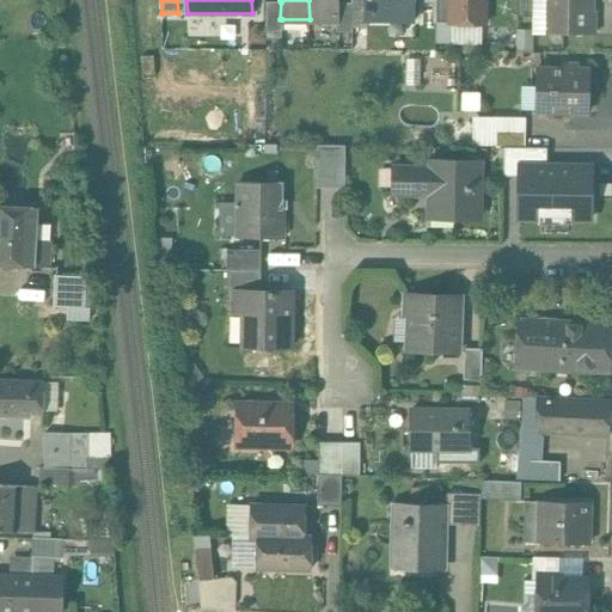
[(337,0),(308,0),(310,19),(336,19),(337,19),(338,2),(337,0)]
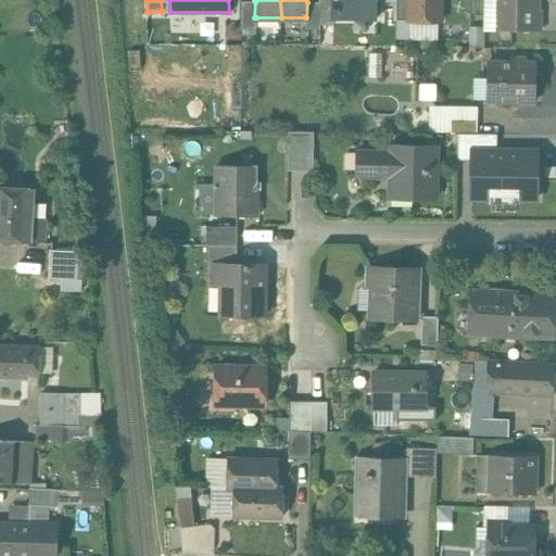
[(332,0),(319,0),(319,2),(320,2),(319,25),(320,25),(333,25),(333,19),(332,0)]
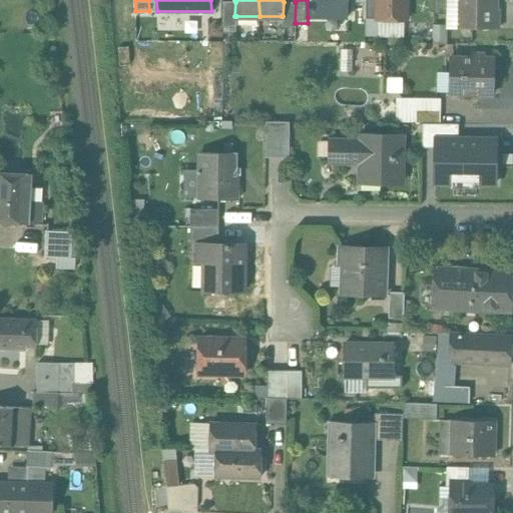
[(307,0),(308,17),(309,17),(309,16),(344,16),(344,17),(346,17),(346,0),(307,0)]
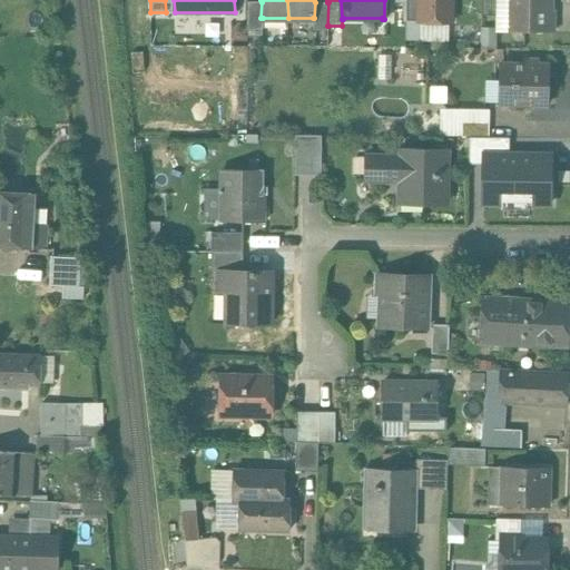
[(419,0),(405,0),(405,22),(420,22),(419,0)]
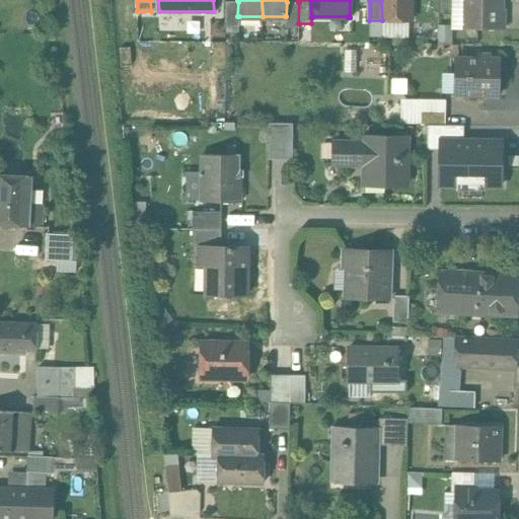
[(410,0),(381,0),(382,20),(382,24),(410,24),(410,0)]
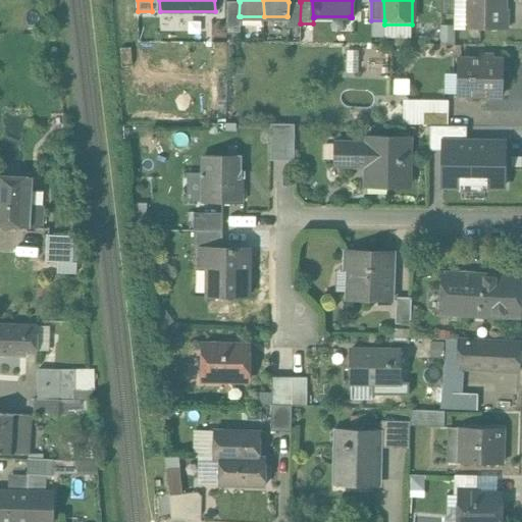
[(455,0),(440,0),(440,14),(455,14),(455,0)]
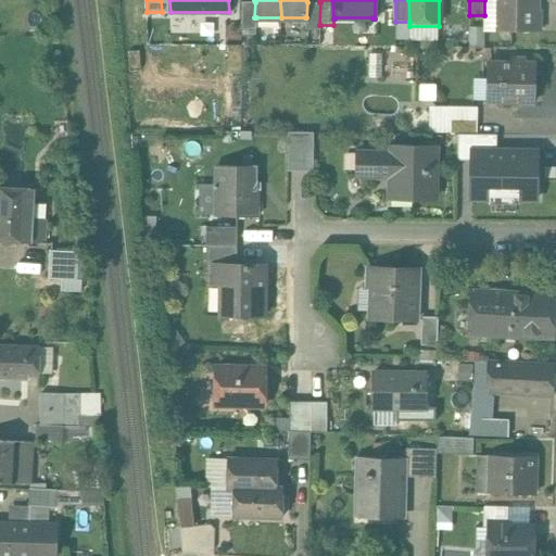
[(497,0),(496,28),(487,28),(487,29),(540,30),(540,28),(539,28),(539,12),(540,12),(540,10),(536,10),(536,0),(497,0)]
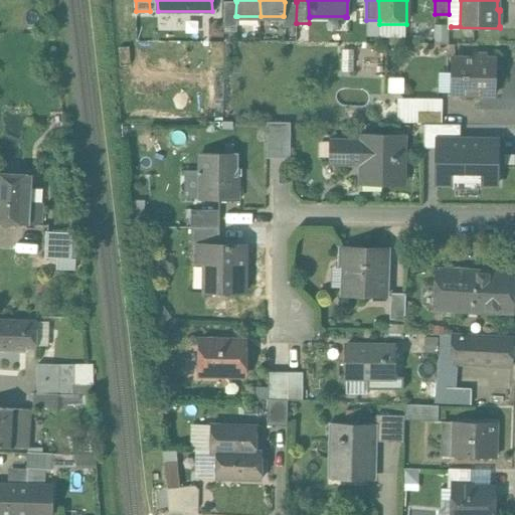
[(236,2),(224,1),(223,25),(237,26),(237,16),(235,16),(236,2)]
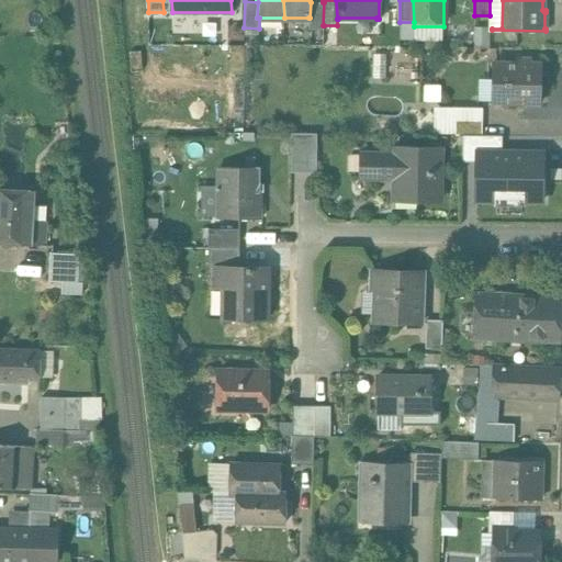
[(323,2),(311,2),(310,18),(308,18),(308,29),(324,29),(324,25),(323,25),(324,2),(323,2)]
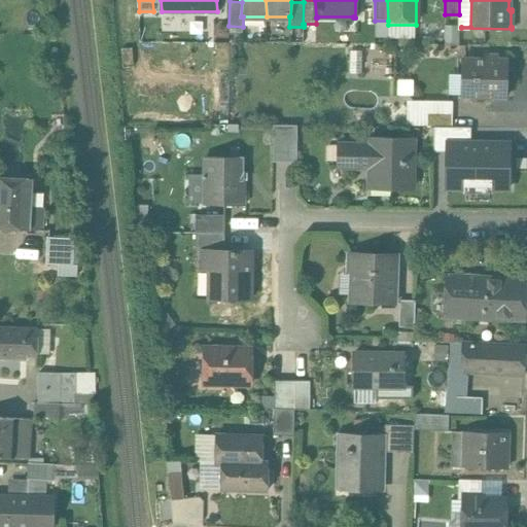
[(497,56),(485,56),(485,60),(464,59),(463,77),(468,77),(468,95),(506,95),(506,60),(497,60),(497,56)]
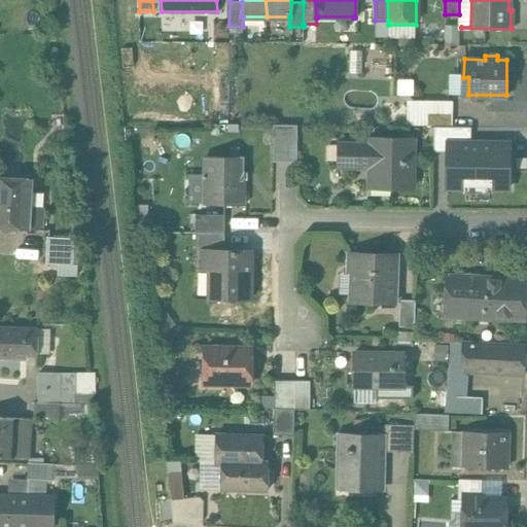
[(393,126),(417,127),(417,105),(394,105),(393,126)]
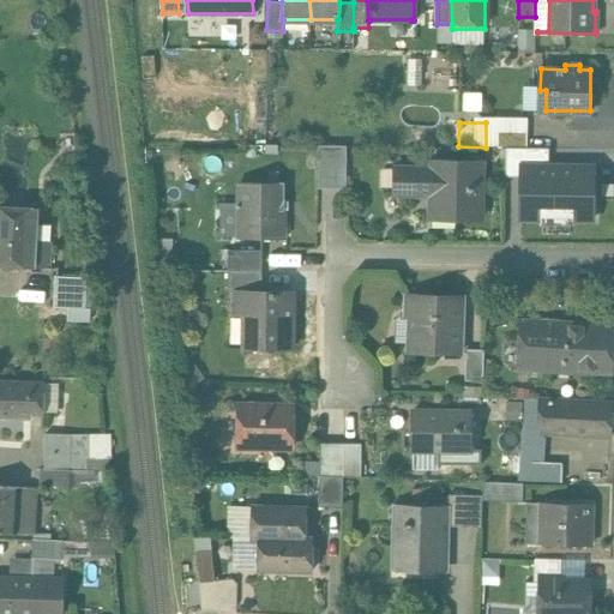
[(531,132),(499,132),(499,148),(531,149),(531,132)]
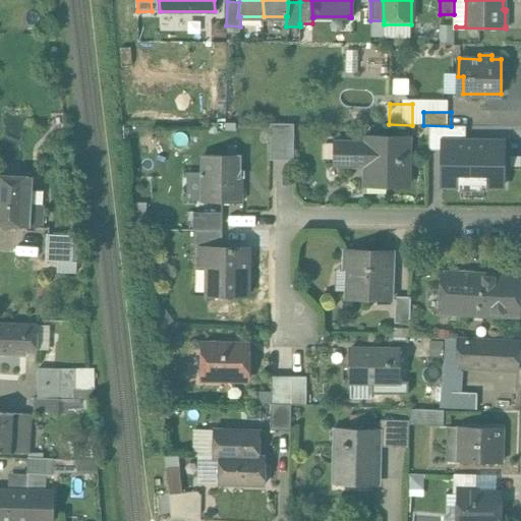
[(293,124),(270,124),(270,162),(293,162),(293,124)]
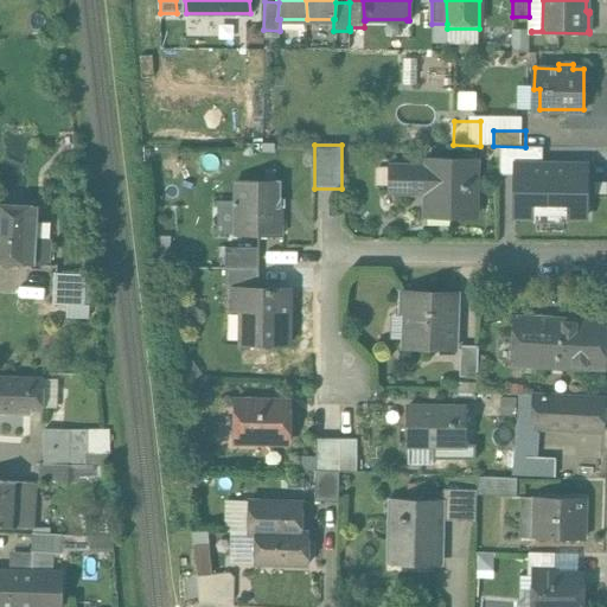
[(479,161),(429,160),(429,167),(391,166),(391,196),(428,196),(428,218),(478,219),(479,161)]
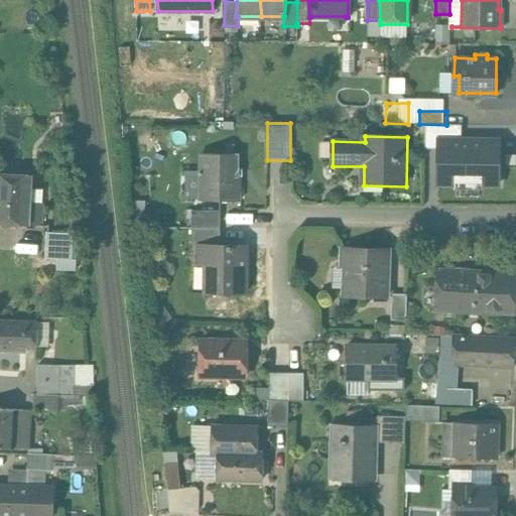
[(498,141),(439,139),(438,182),(496,184),(498,141)]
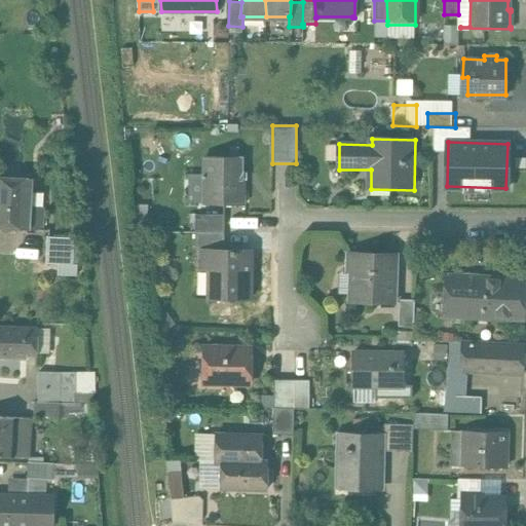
[(237,156),(205,156),(204,204),(242,204),(242,181),(237,181),(237,156)]
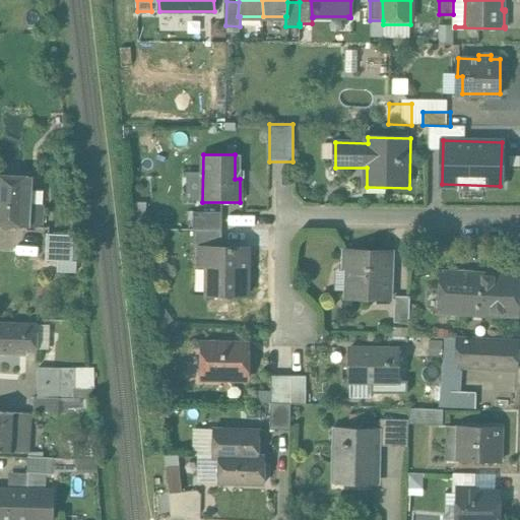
[(30,176),(0,174),(0,224),(27,226),(42,228),(43,204),(29,203),(30,176)]
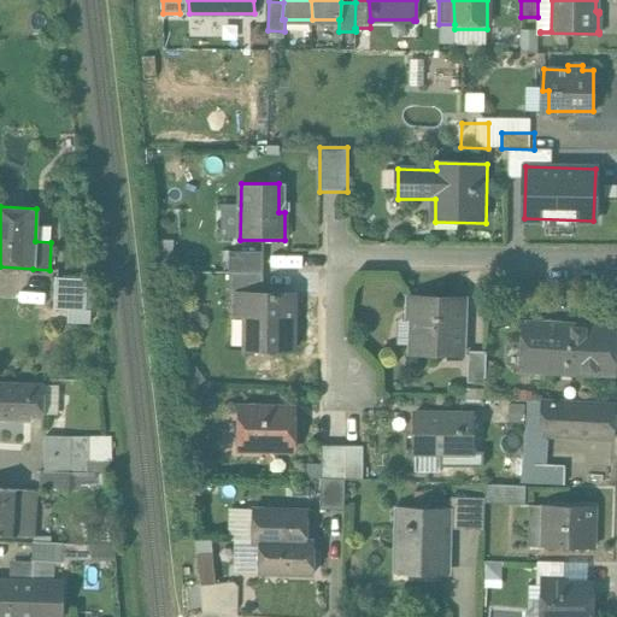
[(263,251),(230,251),(230,271),(263,271),(263,251)]
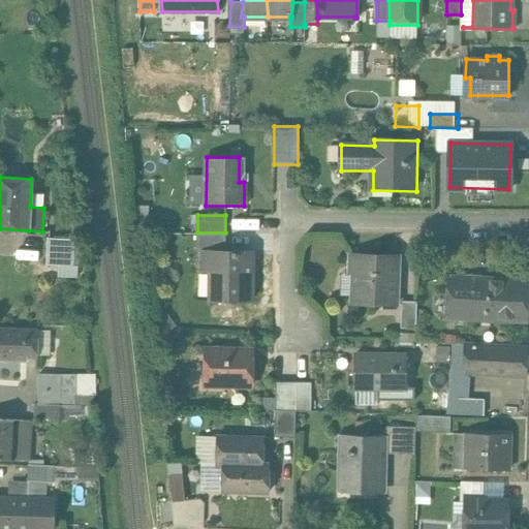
[(225,232),(197,232),(197,255),(205,255),(205,251),(225,252),(225,232)]
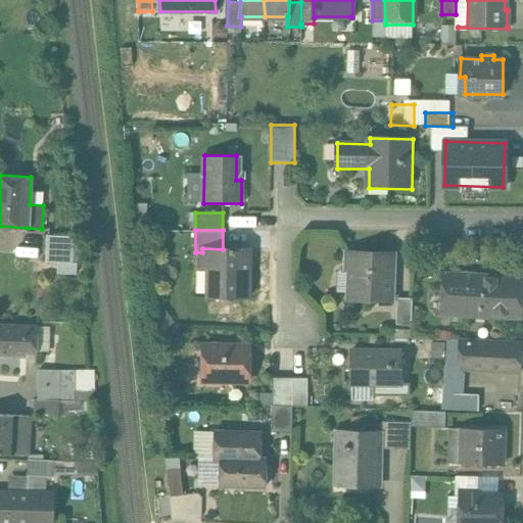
[(74,237),(47,235),(46,262),(58,263),(73,263),(74,237)]
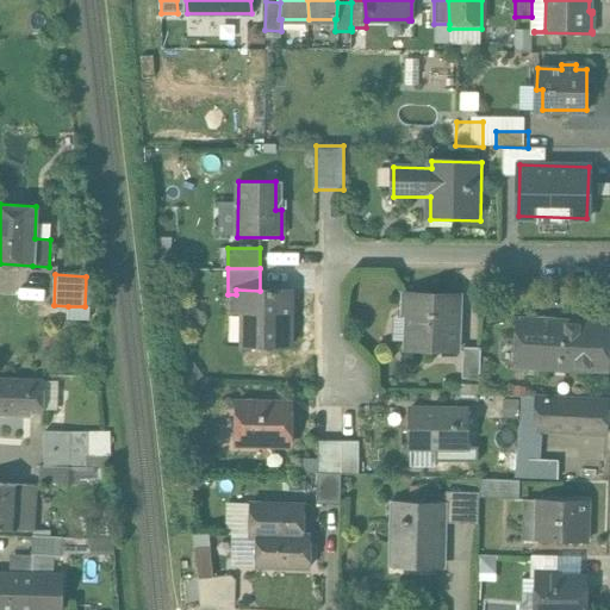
[(260,291),(236,290),(236,294),(236,315),(244,315),(243,346),(292,347),(293,291),(260,291)]
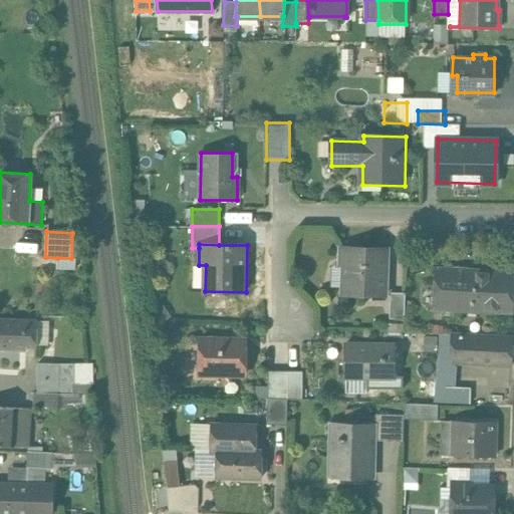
[(388,248),(338,246),(338,266),(342,266),(341,294),(387,296),(388,248)]
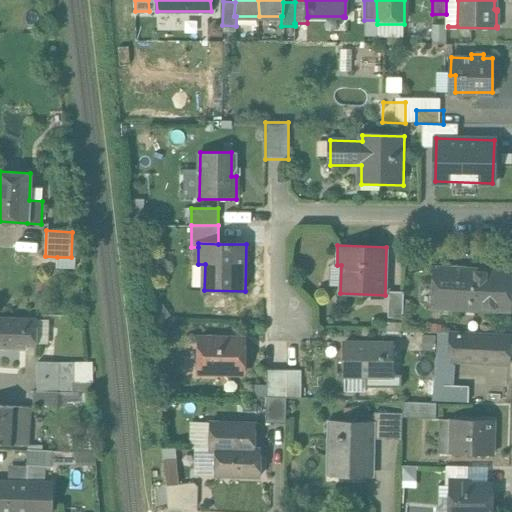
[(71,257),(57,257),(56,267),(74,268),(75,258),(71,257)]
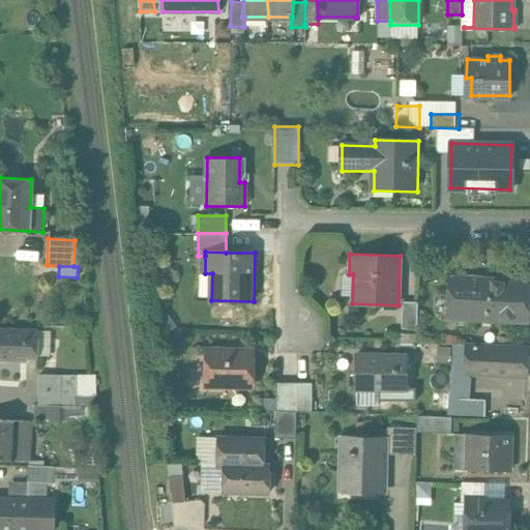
[(529,304),(529,284),(448,282),(447,324),(529,327),(529,304)]
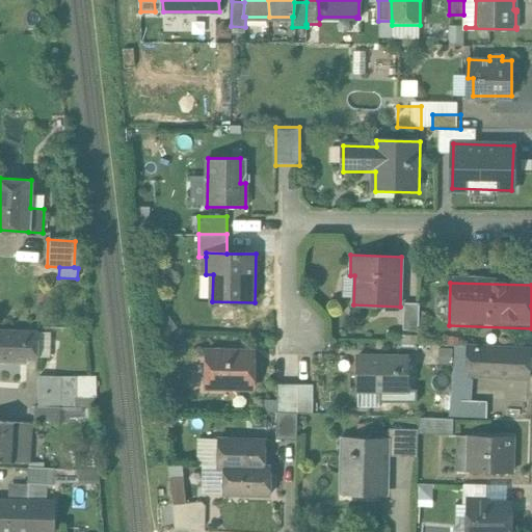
[(420,302),(405,302),(404,328),(419,329),(420,302)]
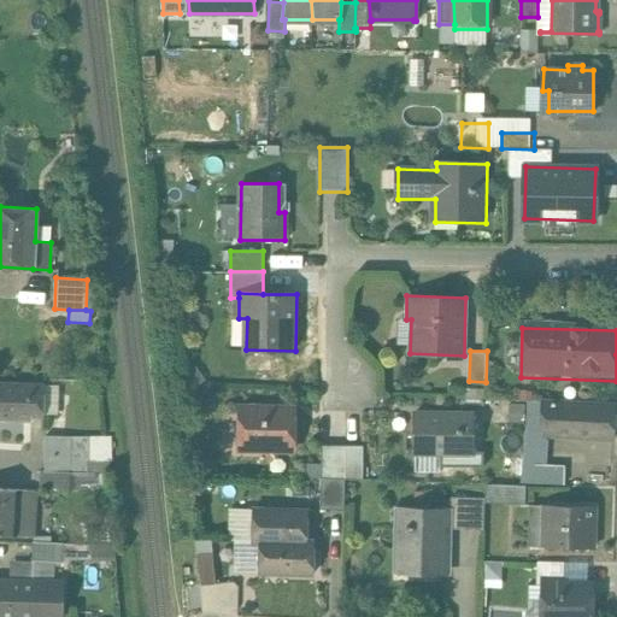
[(45,383),(0,382),(0,419),(31,421),(31,415),(43,416),(43,413),(45,386),(45,383)]
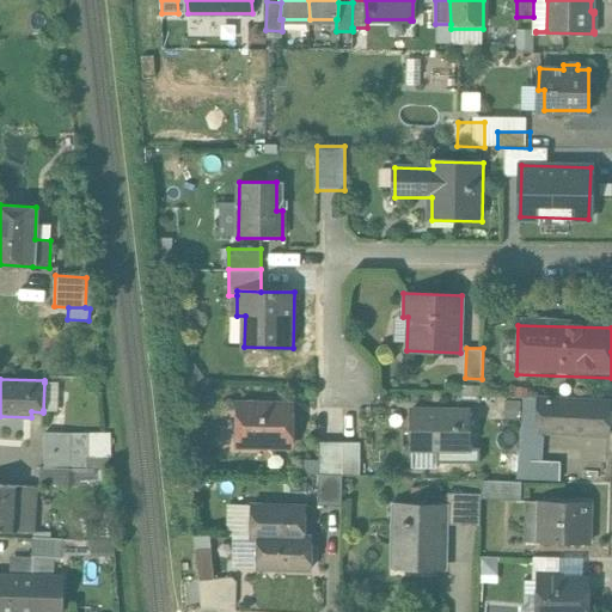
[(57,383),(44,383),(43,410),(57,410),(57,383)]
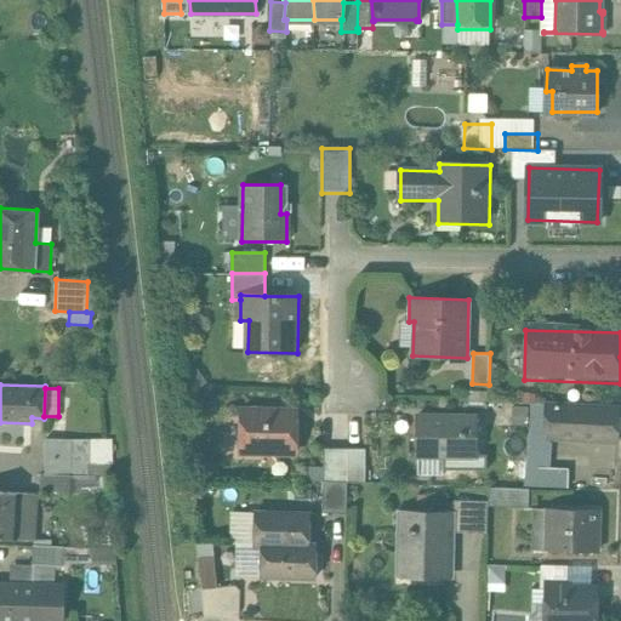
[(531,403),(527,468),(539,469),(539,486),(568,488),(569,468),(539,467),(540,451),(551,453),(552,438),(619,442),(620,408),(545,403),(545,404),(531,403)]
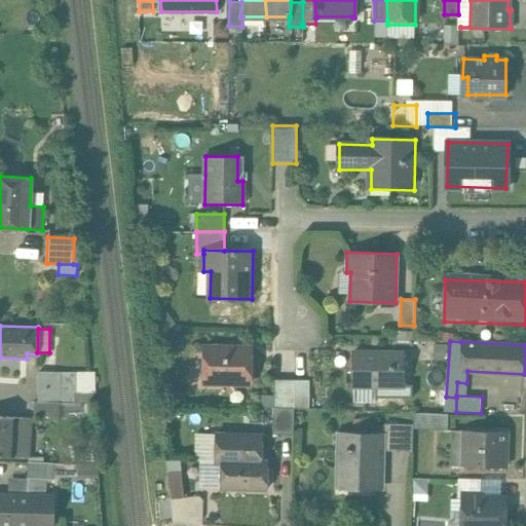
[(252,346),(207,346),(207,385),(252,385),(252,346)]
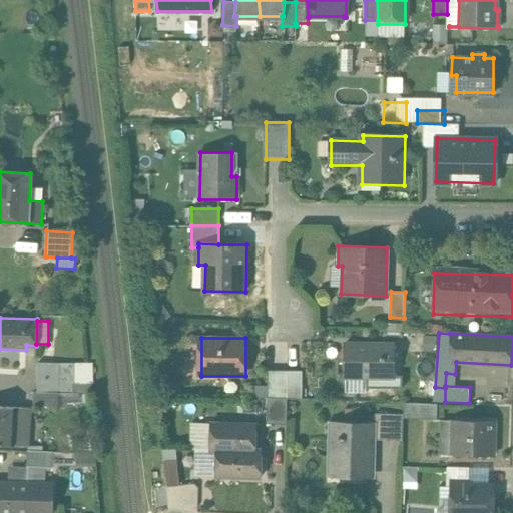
[(372,347),(343,347),(343,380),(394,380),(394,345),(372,345),(372,347)]
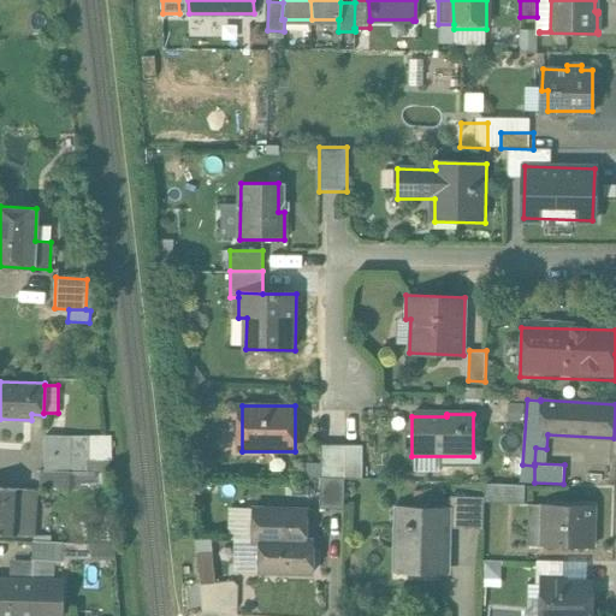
[(71,472),(72,440),(72,436),(45,436),(45,471),(71,472)]
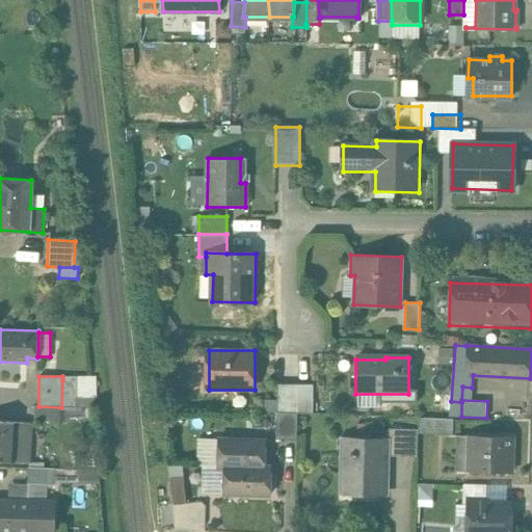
[(89,408),(94,408),(91,381),(62,380),(61,407),(77,407),(89,408)]
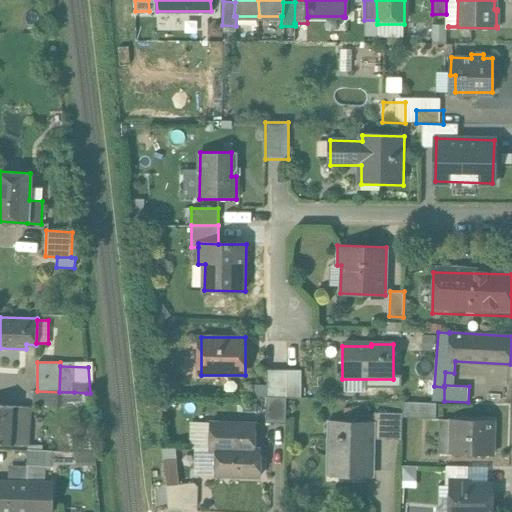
[(287,370),(268,369),(268,396),(286,397),(287,370)]
